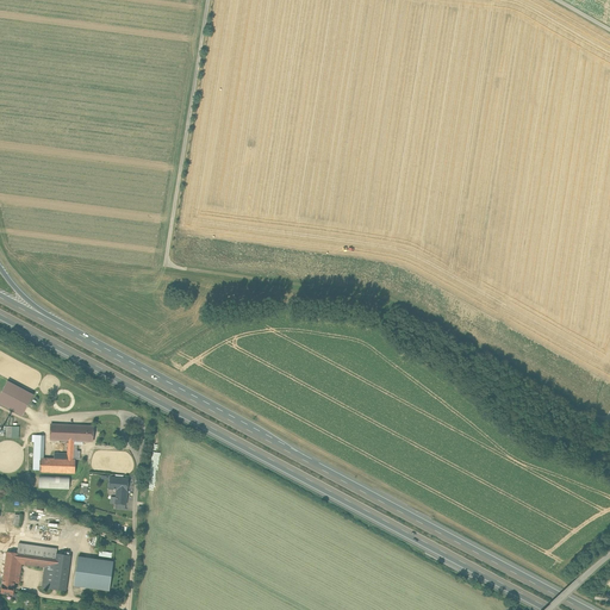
[(33,394),(7,381),(0,394),(0,404),(23,416),(33,394)]
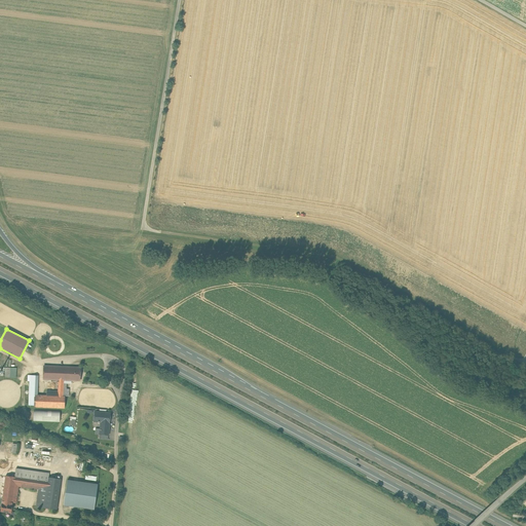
[(65,367),(44,366),(43,379),(59,380),(64,380),(65,367)]
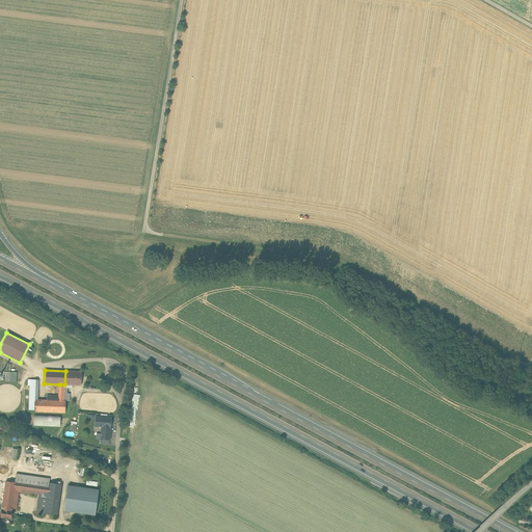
[(81,372),(65,371),(64,384),(81,384),(81,372)]
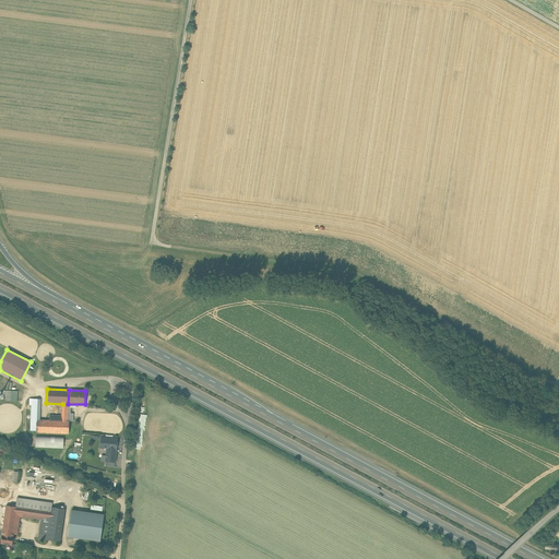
[(49,420),(39,419),(40,404),(32,404),(31,430),(36,431),(36,432),(69,433),(69,421),(67,420),(67,413),(68,404),(62,404),(62,416),(49,415),(49,420)]
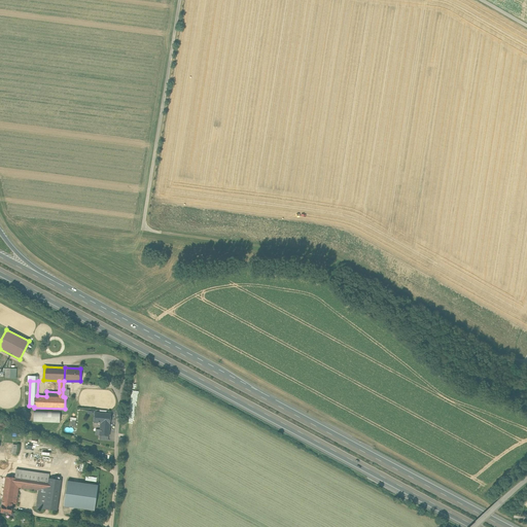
[(60,422),(60,412),(33,411),(33,422),(60,422)]
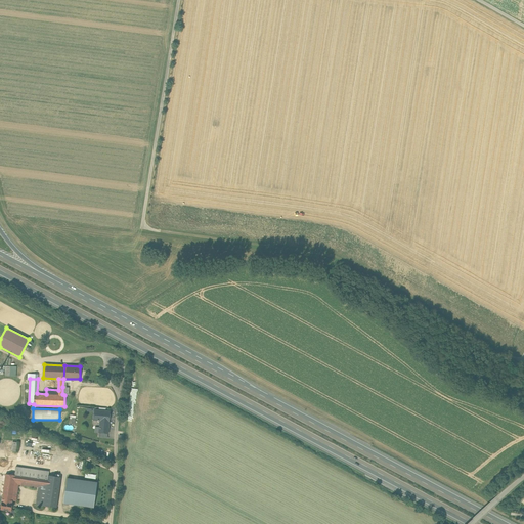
[(110,411),(94,410),(93,420),(101,421),(100,428),(99,428),(99,433),(107,433),(110,411)]
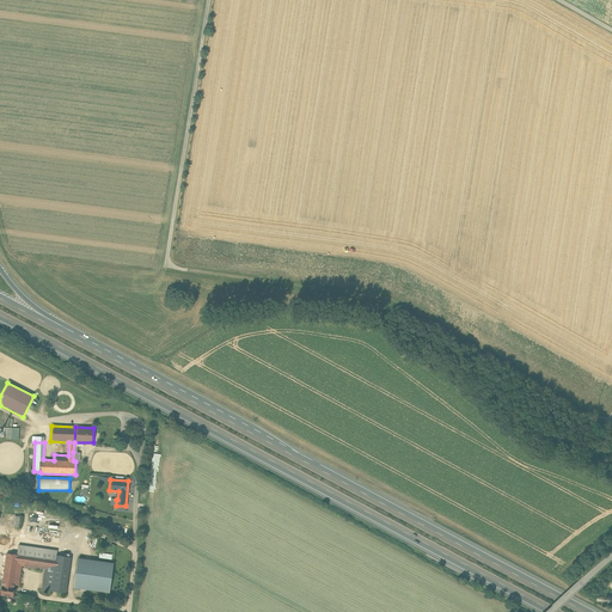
[(57,550),(19,545),(17,555),(55,561),(56,555),(57,550)]
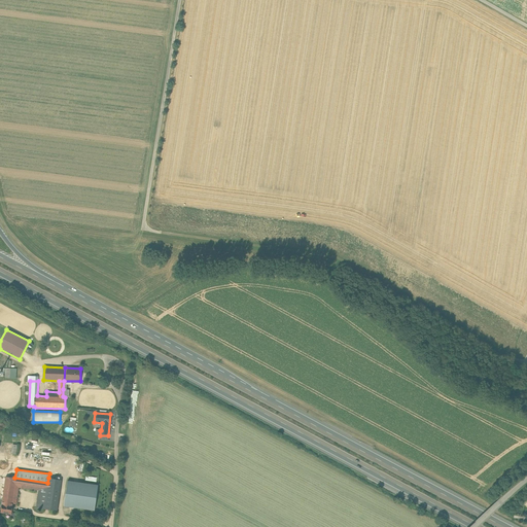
[(14,478),(6,477),(2,501),(1,501),(1,504),(2,504),(12,506),(12,503),(16,504),(19,487),(39,490),(36,507),(44,508),(47,483),(14,478)]
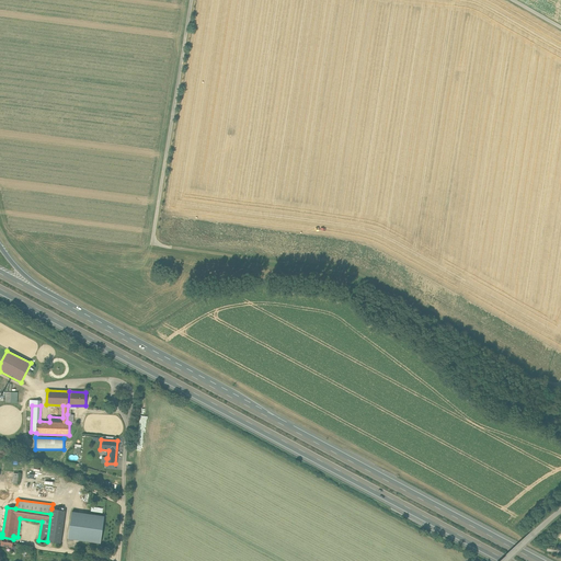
[(66,511),(52,508),(50,514),(47,541),(60,544),(66,511)]
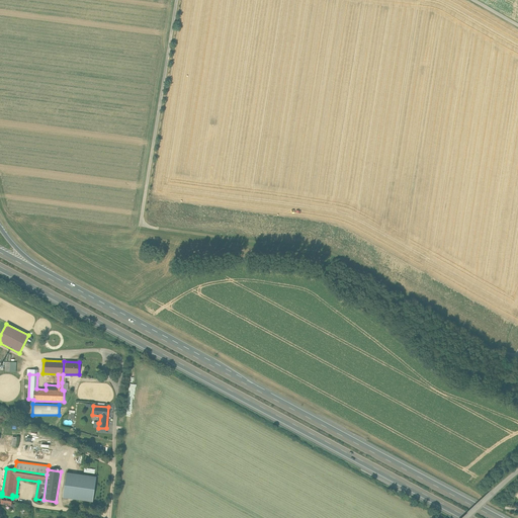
[(96,478),(67,472),(63,498),(92,502),(96,478)]
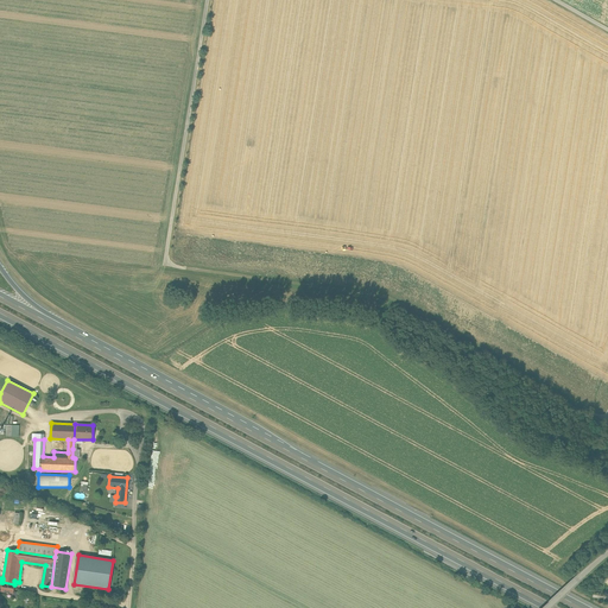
[(14,584),(2,582),(0,590),(5,591),(10,593),(10,591),(13,593),(14,584)]
